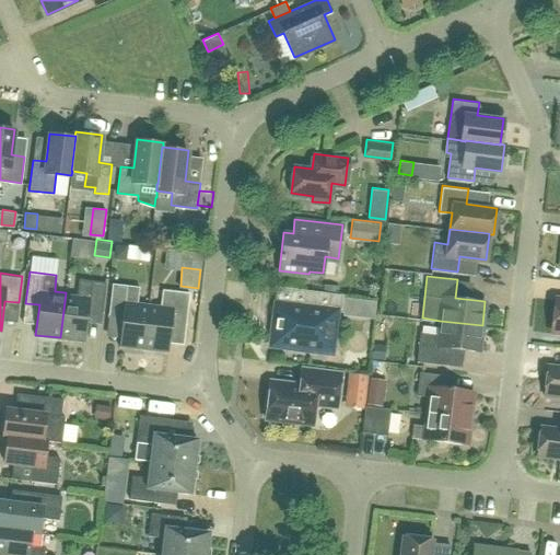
[(79,277),(77,295),(66,292),(60,337),(84,340),(88,311),(102,312),(106,280),(79,277)]
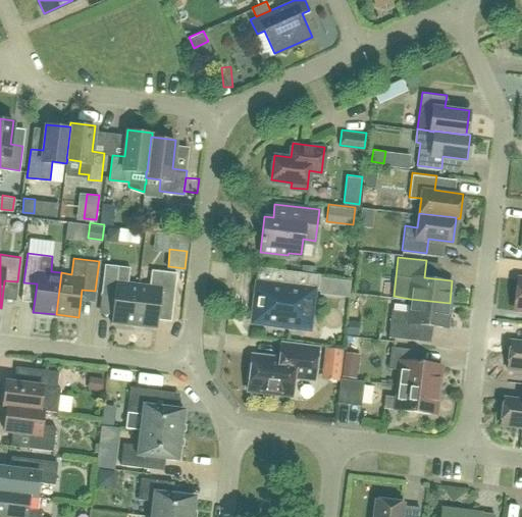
[(134,324),(139,282),(128,281),(129,265),(105,262),(101,292),(114,294),(111,321),(134,324)]
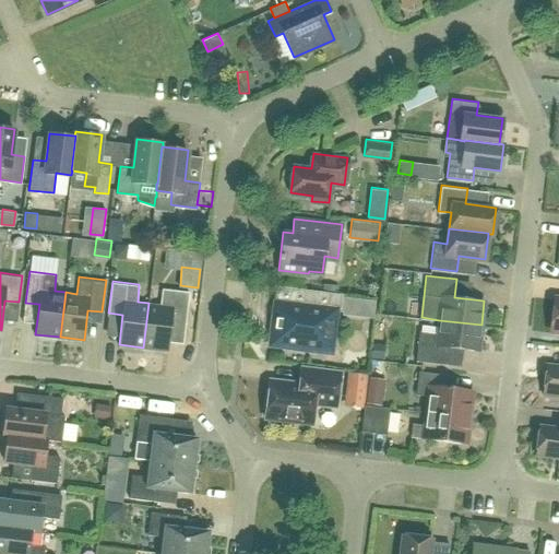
[(149,303),(143,348),(168,350),(171,320),(186,322),(189,291),(162,287),(161,304),(149,303)]
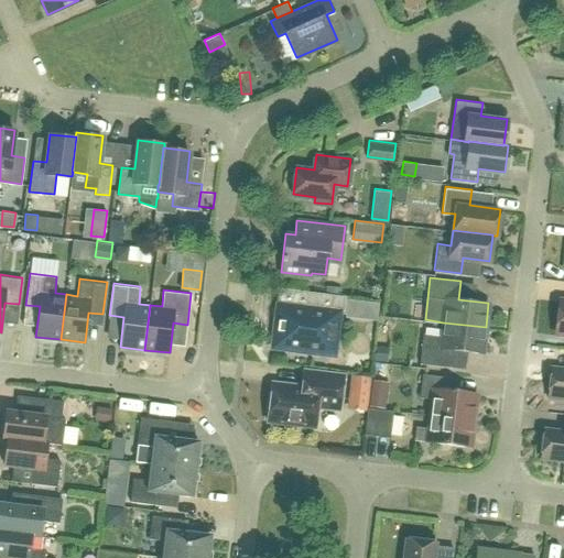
[(346,312),(348,295),(306,290),(305,305),(278,302),(272,346),(322,352),(336,341),(339,312),(346,312)]
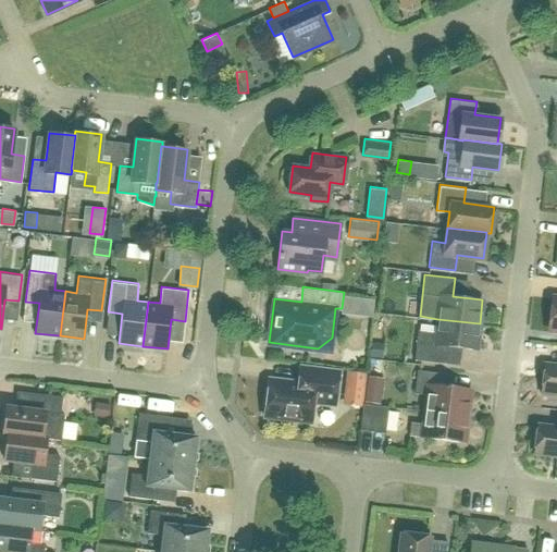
[(360,296),(358,314),(371,316),(373,298),(360,296)]
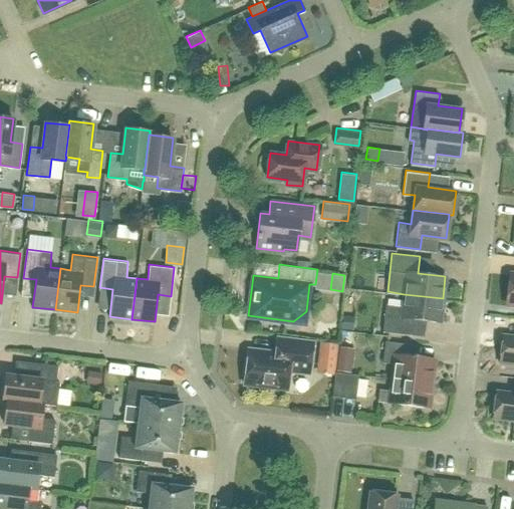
[(440,320),(443,298),(404,294),(403,305),(386,303),(382,330),(411,333),(413,317),(440,320)]
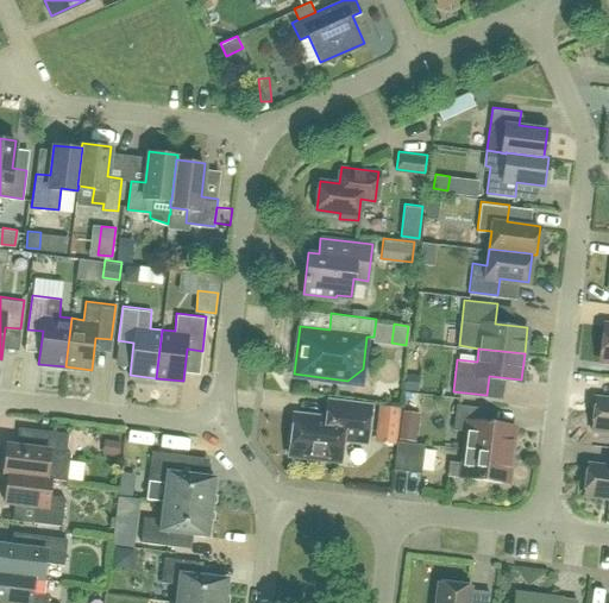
[(407,372),(405,387),(415,388),(416,374),(407,372)]
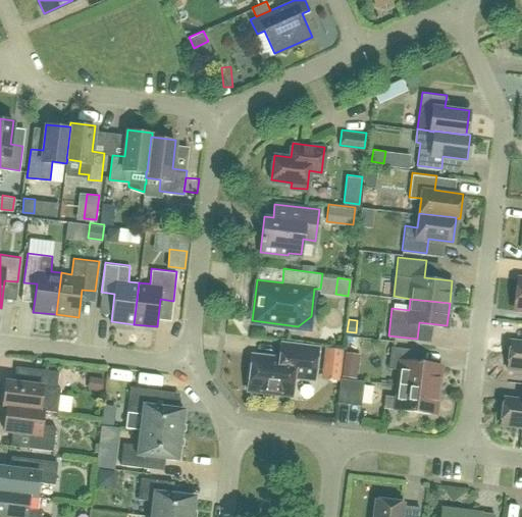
[(521,340),(511,339),(507,367),(521,368),(521,340)]
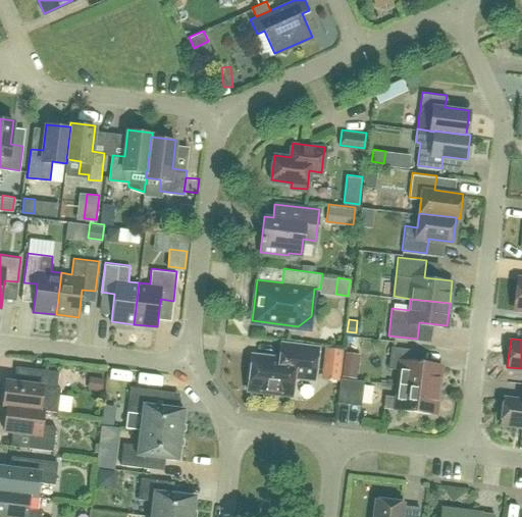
[(314,378),(317,347),(281,342),(279,357),(252,354),(248,389),(292,394),(295,371),(313,373),(312,377),(314,378)]
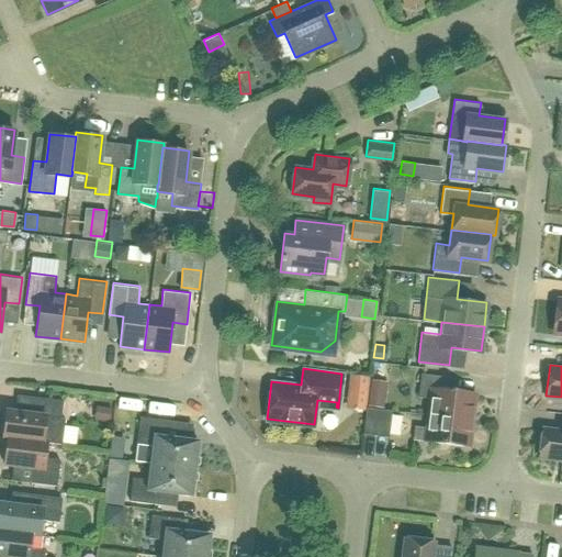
[(428,413),(472,419),(475,392),(453,389),(454,376),(422,372),(418,396),(430,397),(428,413)]
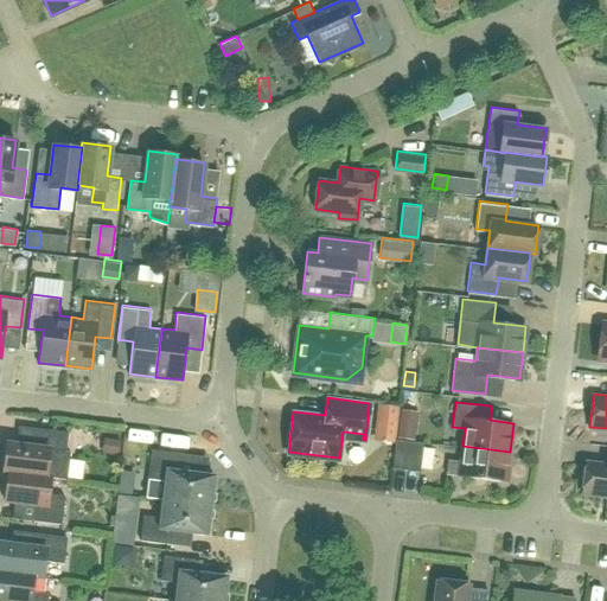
[(396,406),(379,403),(378,414),(395,416),(396,406)]
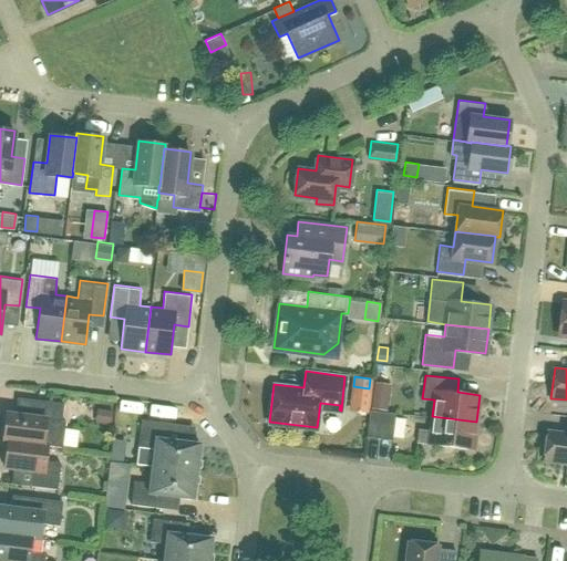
[(388,400),(372,397),(371,406),(387,407),(388,400)]
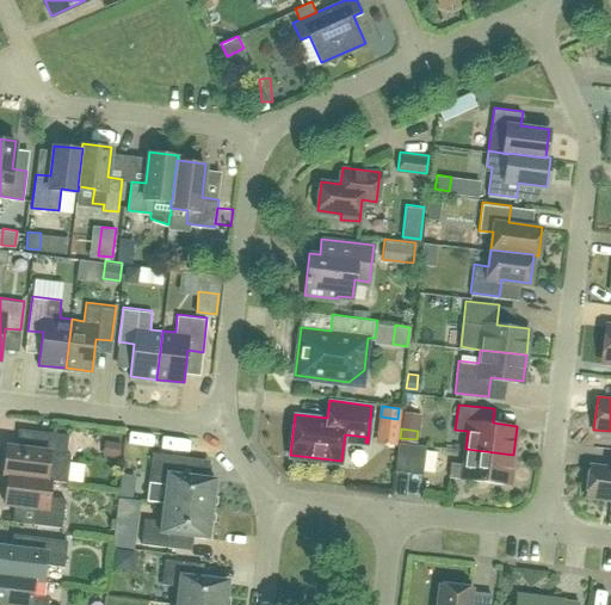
[(47,477),(51,479),(67,480),(71,452),(66,451),(68,433),(39,430),(37,449),(7,445),(4,474),(8,475),(8,474),(47,479),(47,477)]
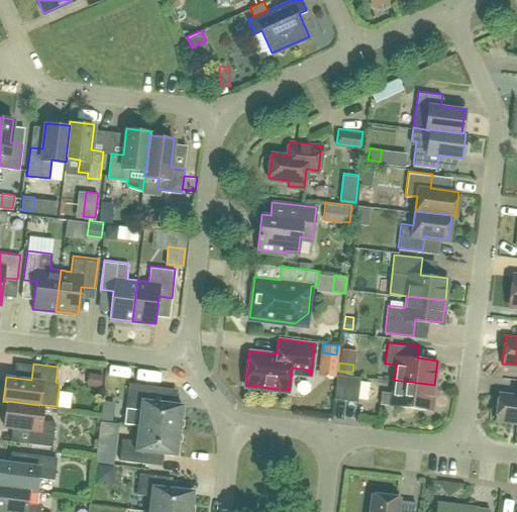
[(91,372),(89,383),(101,385),(102,373),(91,372)]
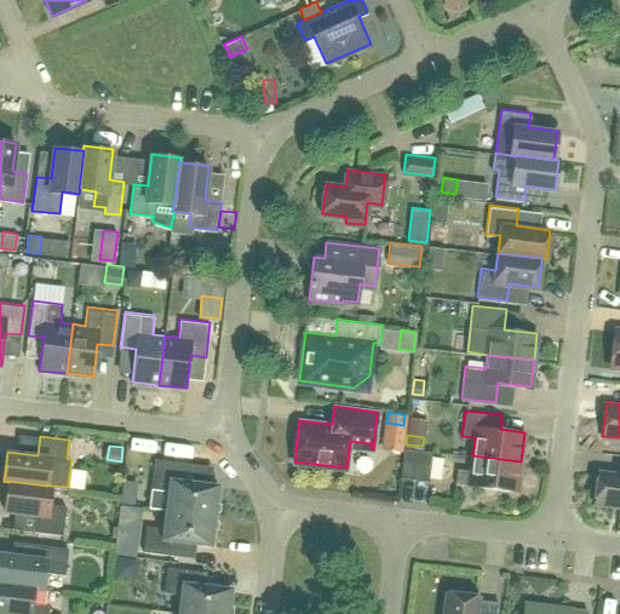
[(428,480),(431,451),(405,448),(401,476),(428,480)]
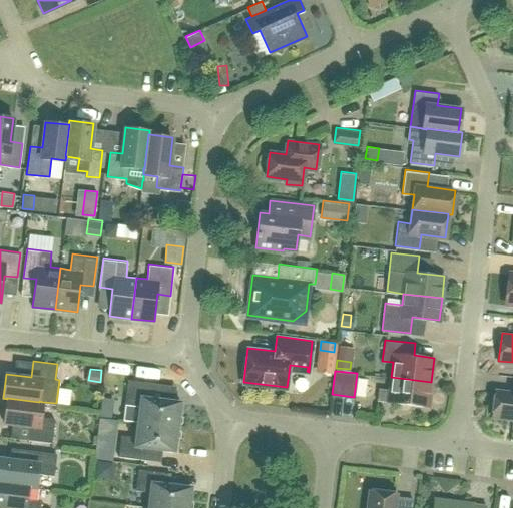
[(428,406),(431,382),(391,377),(390,389),(379,388),(377,400),(388,401),(428,406)]
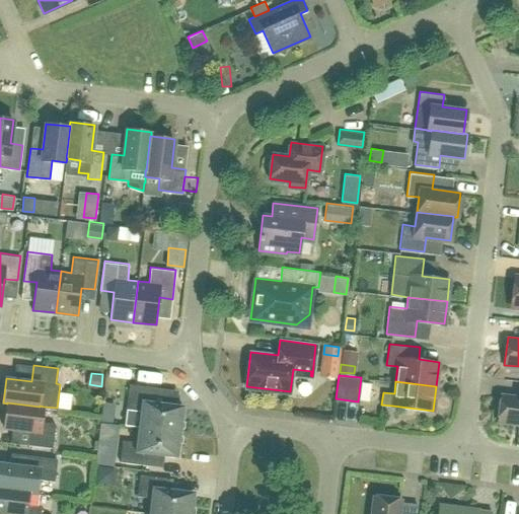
[(139,426),(180,431),(183,406),(155,402),(157,386),(130,383),(127,409),(141,411),(139,426)]
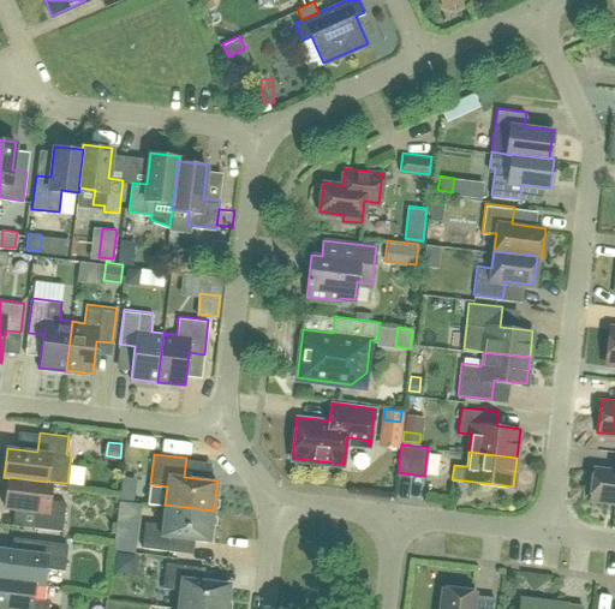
[(75,455),(73,475),(90,476),(91,457),(75,455)]
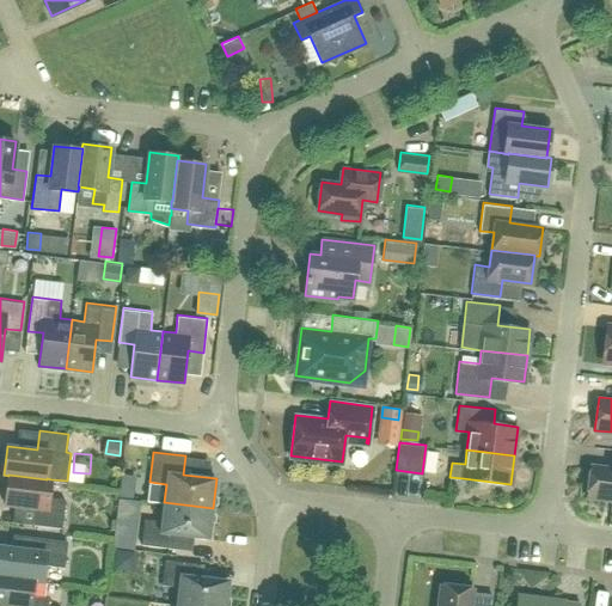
[(611,467),(591,465),(587,496),(611,499),(611,467)]
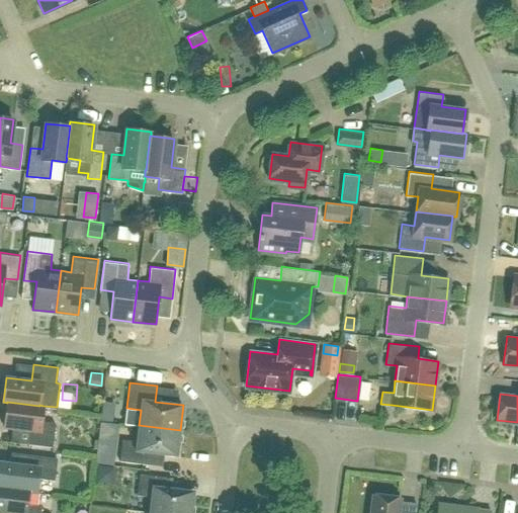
[(41,420),(44,406),(39,405),(39,406),(7,402),(7,403),(4,426),(30,429),(28,443),(53,446),(56,422),(41,420)]
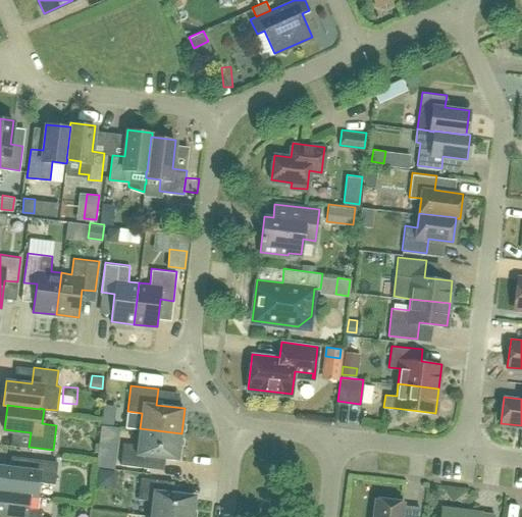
[(178,459),(181,433),(140,428),(138,444),(123,443),(120,463),(148,467),(150,455),(178,459)]
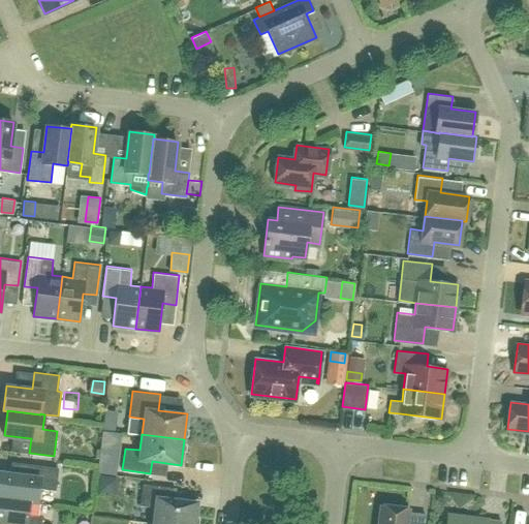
[(101,445),(98,465),(117,467),(120,448),(101,445)]
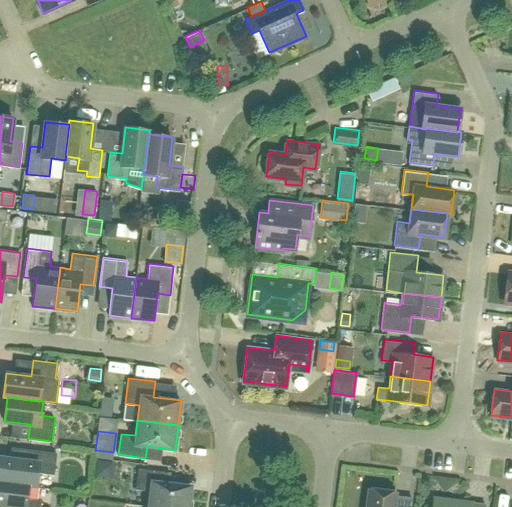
[(0,480),(28,484),(28,485),(36,486),(38,472),(54,474),(56,451),(29,448),(27,460),(0,456),(0,480)]
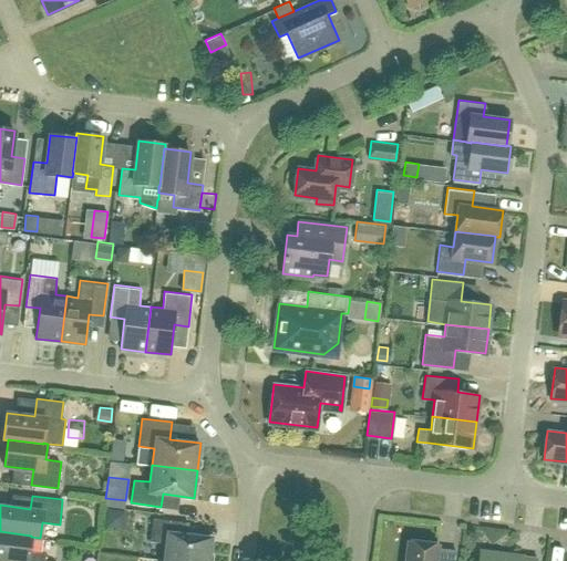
[(164,559),(181,560),(208,560),(212,537),(182,533),(183,521),(153,517),(150,540),(166,542),(164,559)]
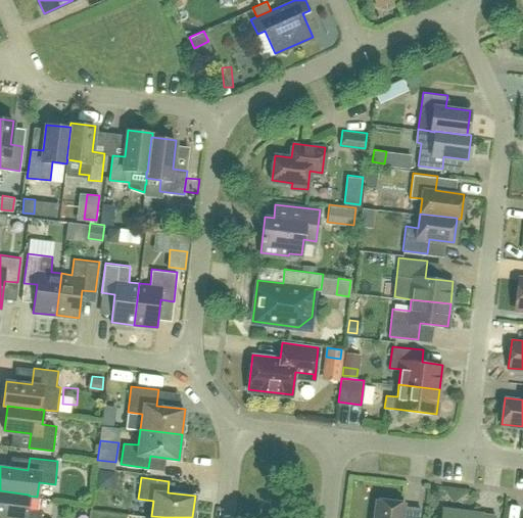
[(297,503),(299,488),(289,487),(287,502),(297,503)]
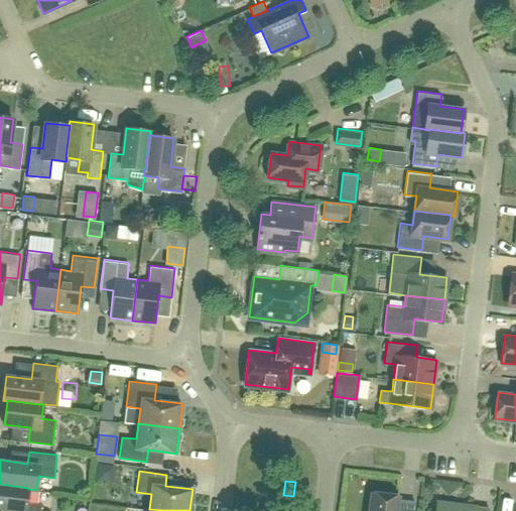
[(0,484),(0,509),(15,510),(50,510),(40,509),(41,504),(27,502),(28,489),(28,488),(0,484)]
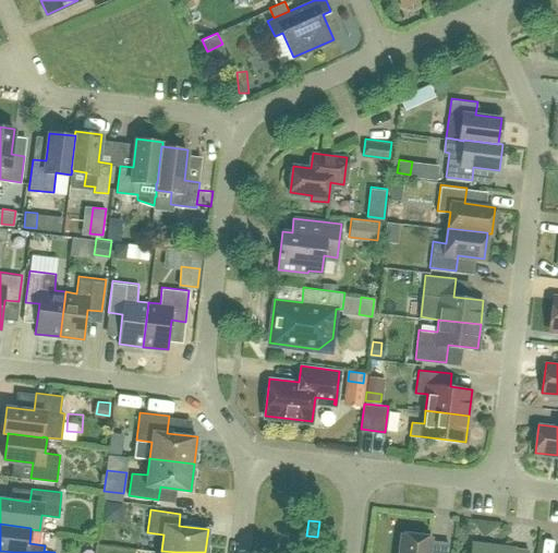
[(427,552),(429,540),(431,537),(402,533),(399,552),(427,552)]
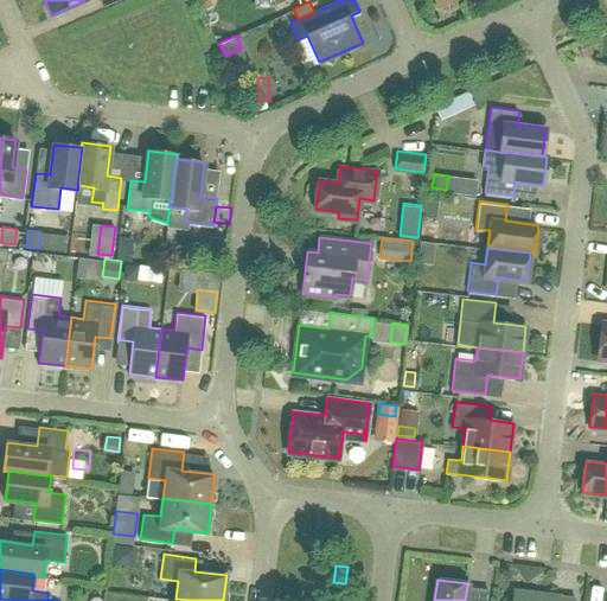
[(557,598),(541,595),(537,592),(513,588),(512,600),(574,600),(575,596),(558,594),(557,598)]
